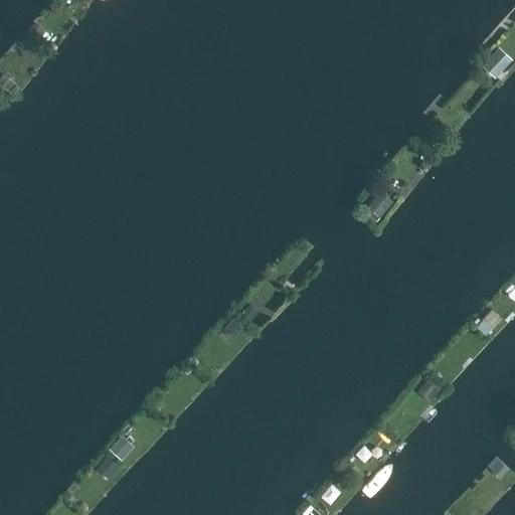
[(36,24),(30,31),(36,37),(43,30),(36,24)]
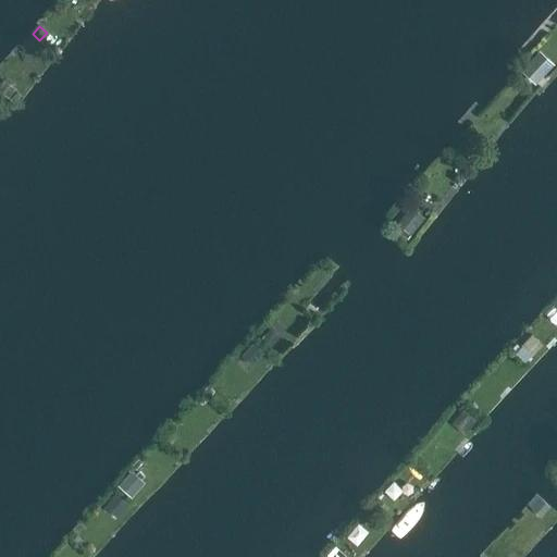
[(535,58),(521,72),(536,85),(549,71),(535,58)]
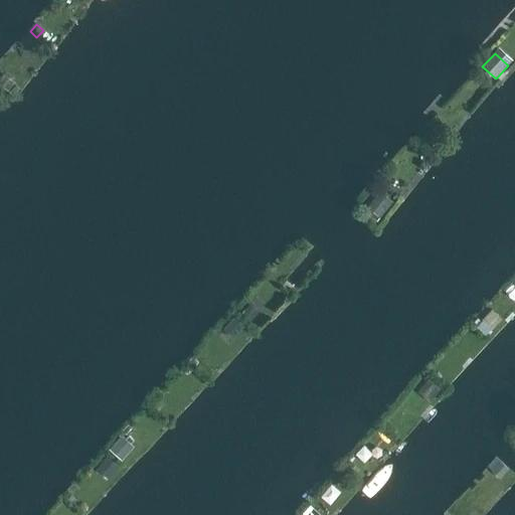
[(5,75),(0,80),(0,83),(5,89),(11,81),(5,75)]
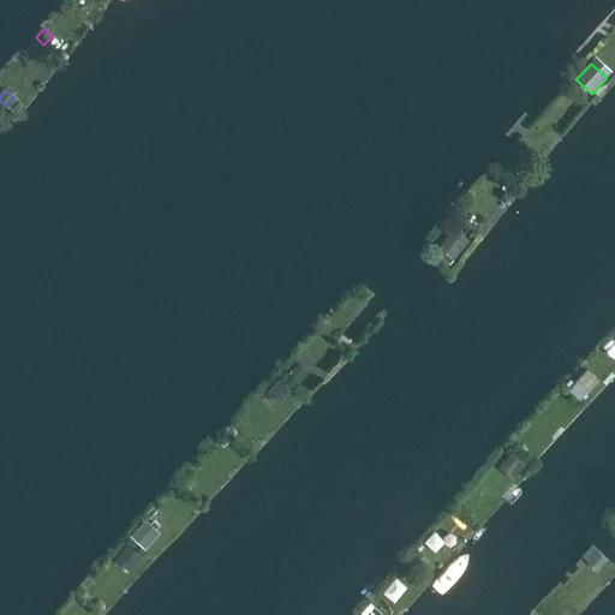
[(451,233),(439,248),(454,261),(466,246),(451,233)]
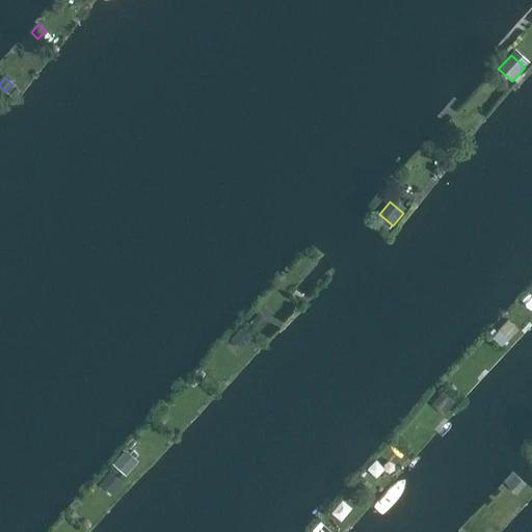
[(259,314),(249,323),(259,333),(268,322),(259,314)]
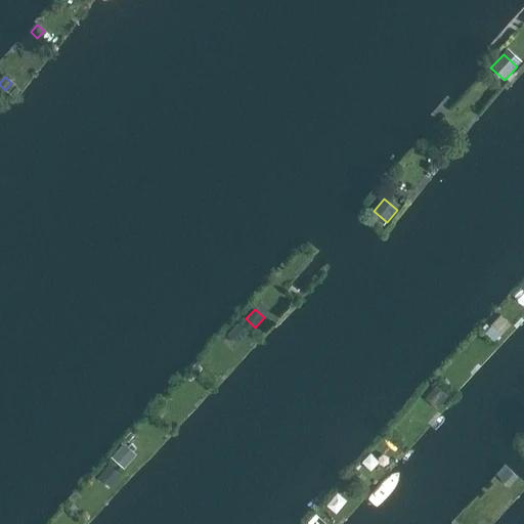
[(238,323),(230,333),(241,343),(249,334),(238,323)]
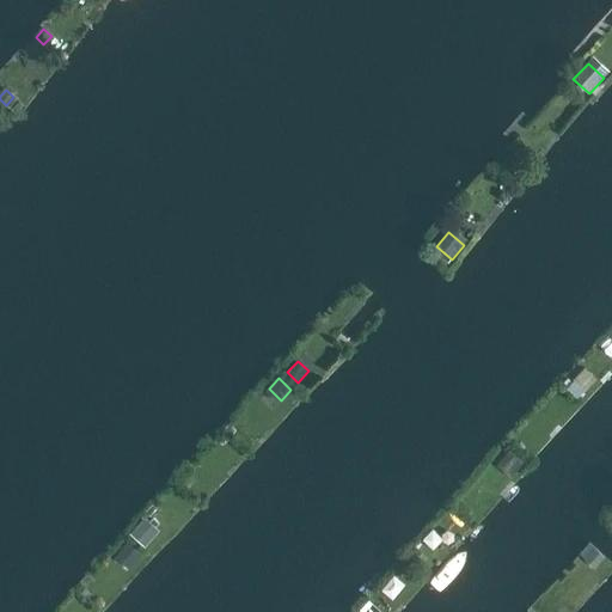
[(574,381),(567,390),(577,399),(585,391),(574,381)]
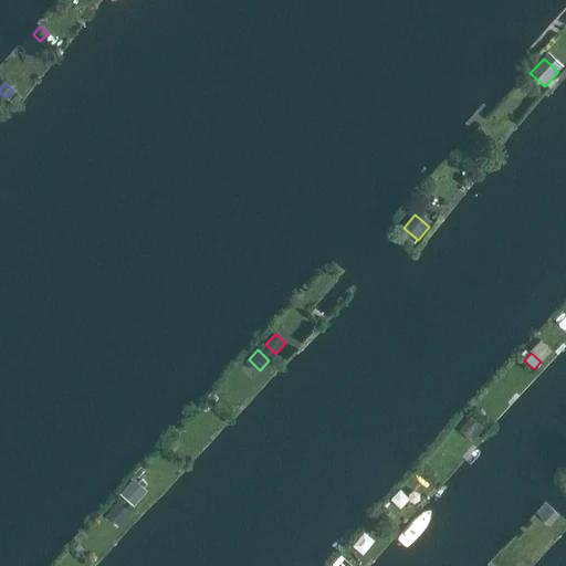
[(471,416),(462,427),(475,438),(484,428),(471,416)]
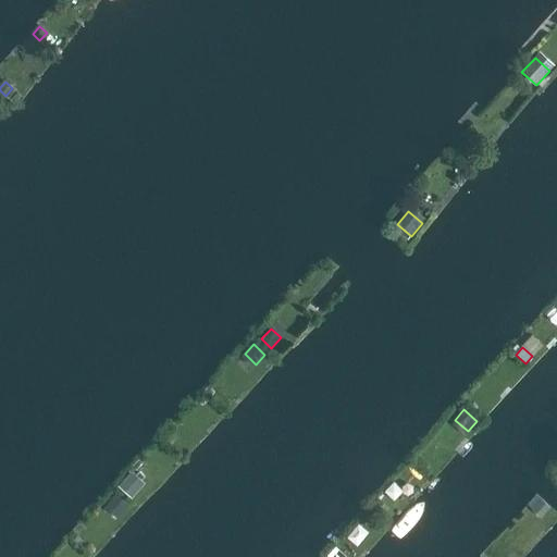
[(424,452),(419,458),(428,466),(433,459),(424,452)]
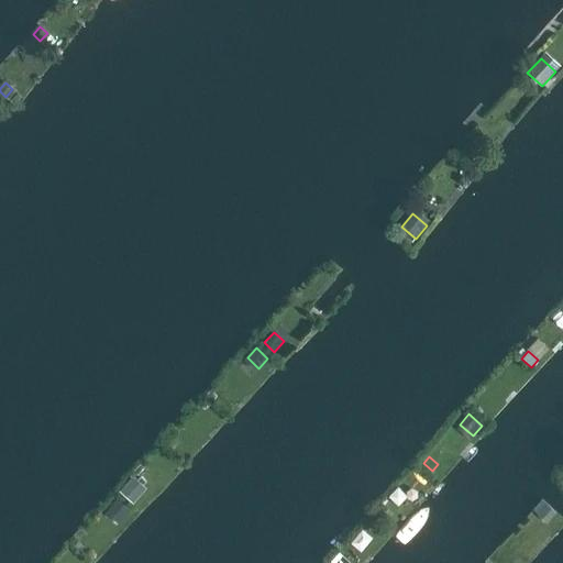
[(133,476),(119,492),(132,504),(146,488),(133,476)]
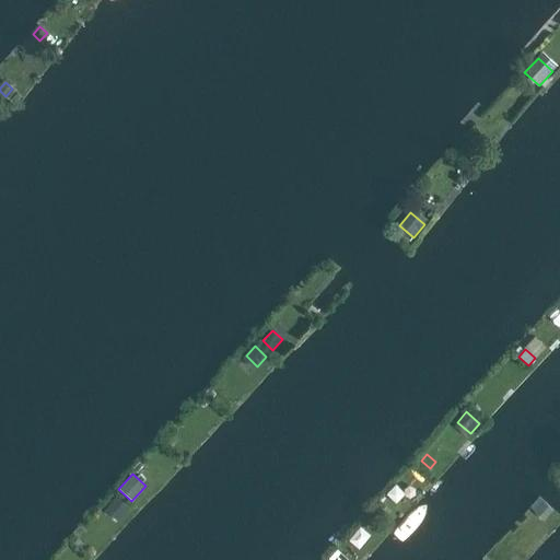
[(116,496),(107,505),(121,517),(130,508),(116,496)]
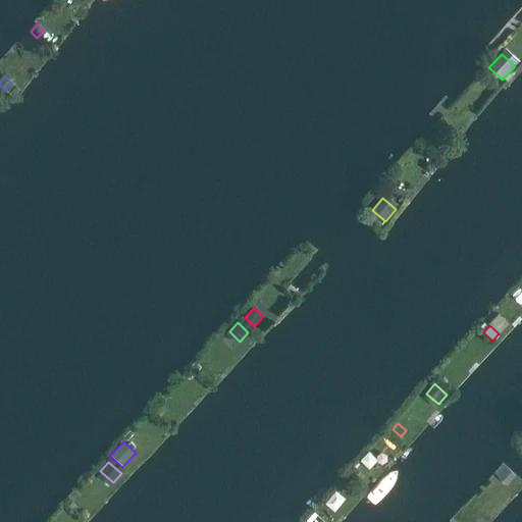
[(503,463),(494,472),(500,476),(509,484),(517,475),(507,467),(503,463)]
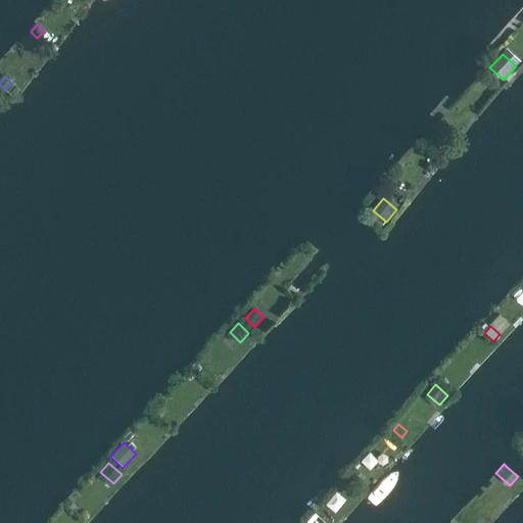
[(355,468),(346,478),(357,486),(366,477),(355,468)]
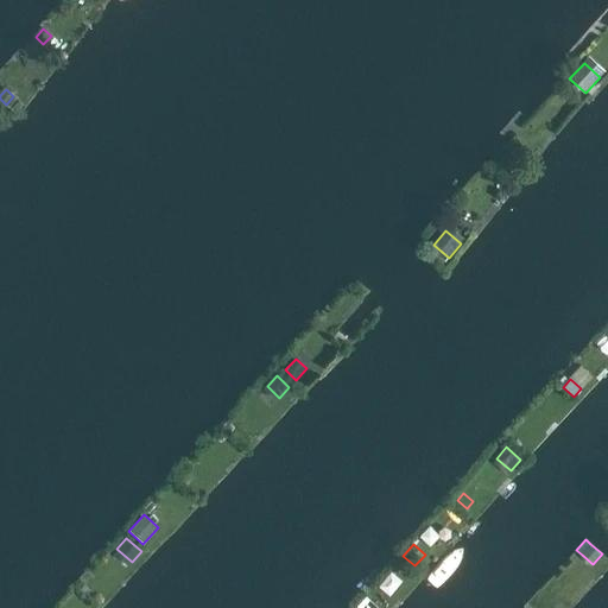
[(400,563),(394,569),(398,572),(404,565),(400,563)]
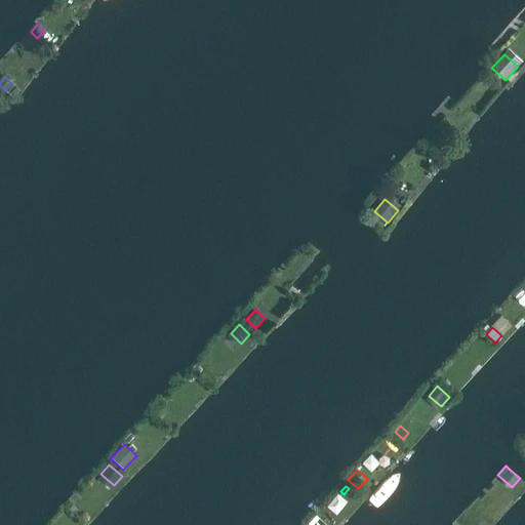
[(327,524),(317,515),(309,524),(327,524)]
